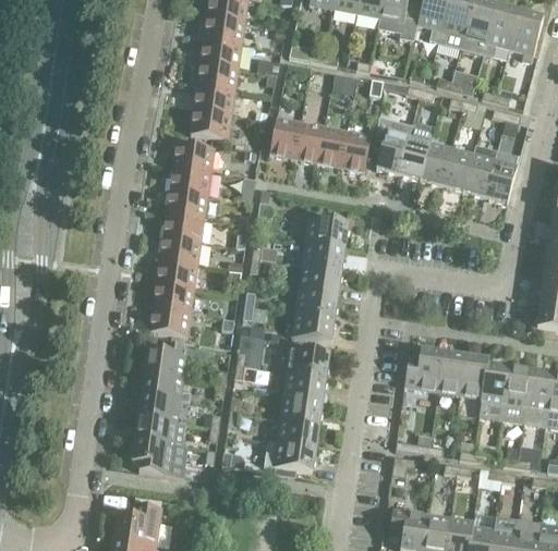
[(245,21),(249,0),(209,0),(208,15),(245,21)]
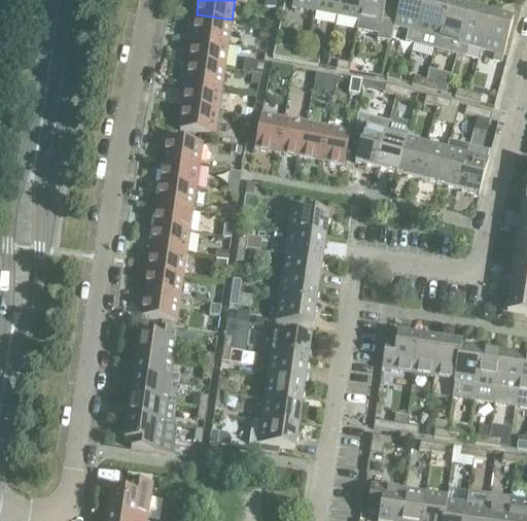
[(315,8),(316,0),(292,0),(291,4),(315,8)]
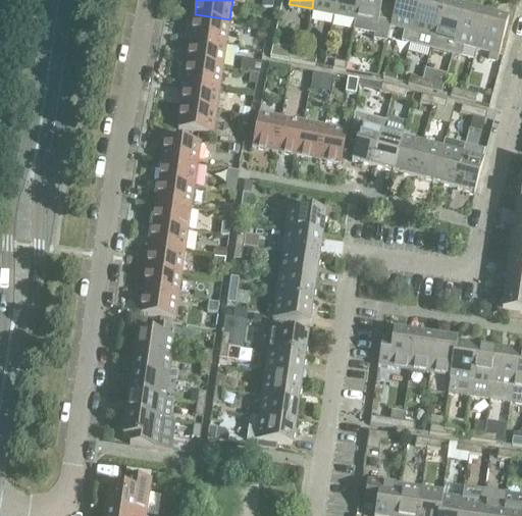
[(333,12),(335,0),(313,0),(312,8),(333,12)]
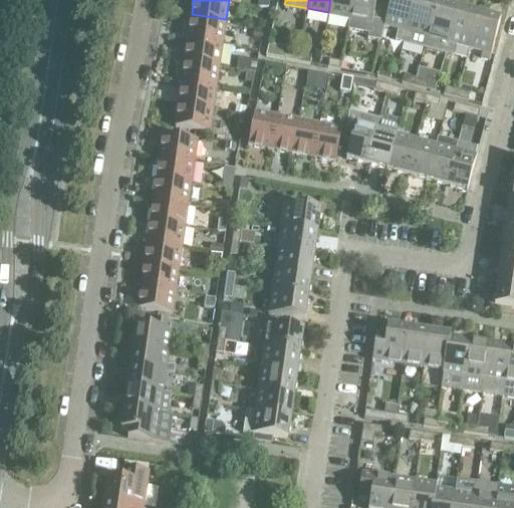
[(350,16),(353,0),(330,0),(328,12),(350,16)]
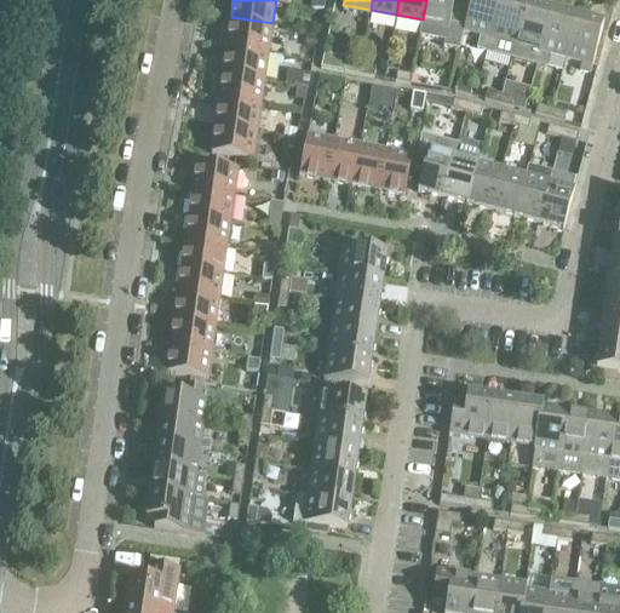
[(453,44),(460,0),(426,0),(423,19),(420,30),(446,35),(445,41),(453,44)]
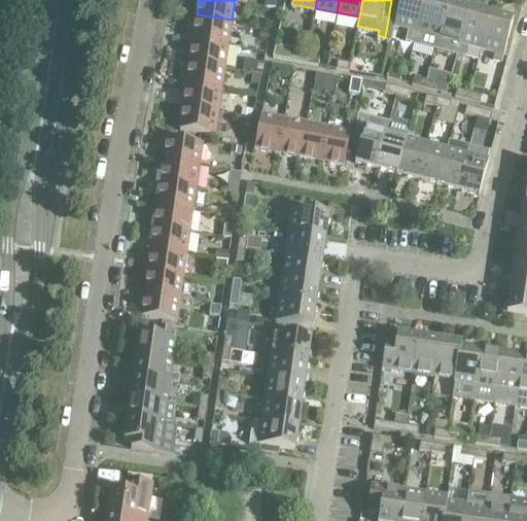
[(413,39),(422,0),(399,0),(391,0),(385,37),(391,38),(392,30),(394,24),(409,28),(407,37),(413,39)]
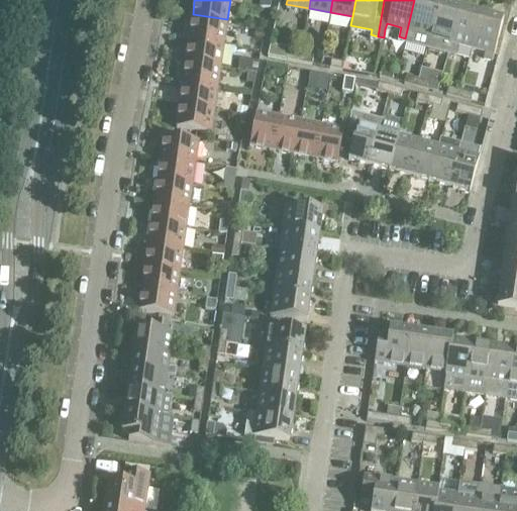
[(426,43),(438,0),(414,0),(405,38),(426,43)]
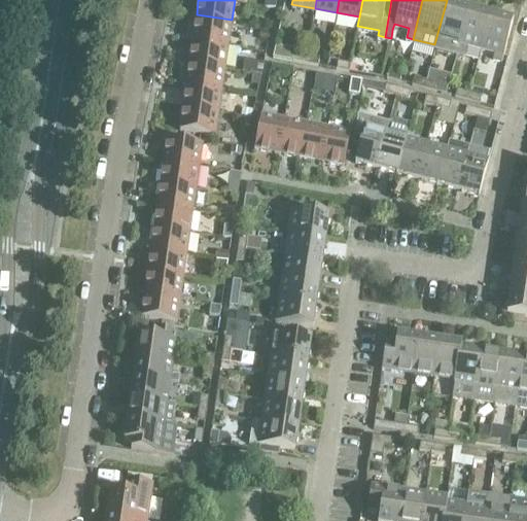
[(456,50),(468,4),(451,0),(447,0),(434,44),(456,50)]
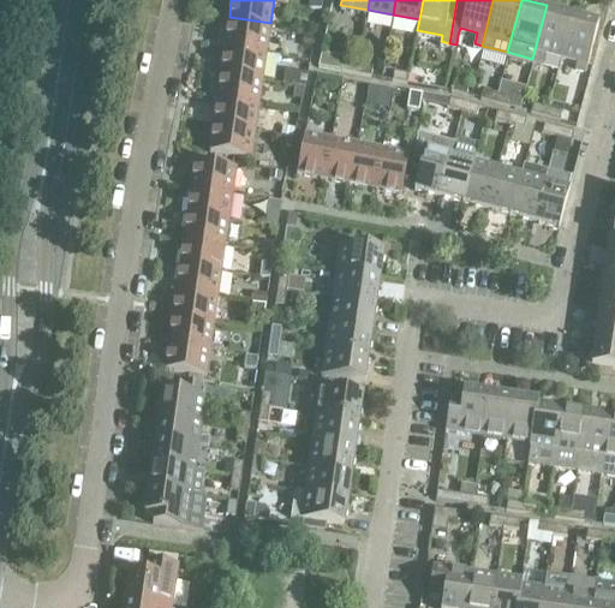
[(561,54),(572,12),(547,5),(532,59),(544,63),(547,51),(561,54)]
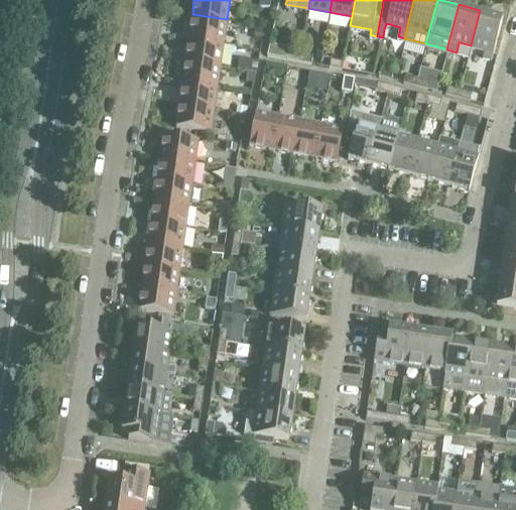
[(493,51),(502,16),(480,10),(471,45),(493,51)]
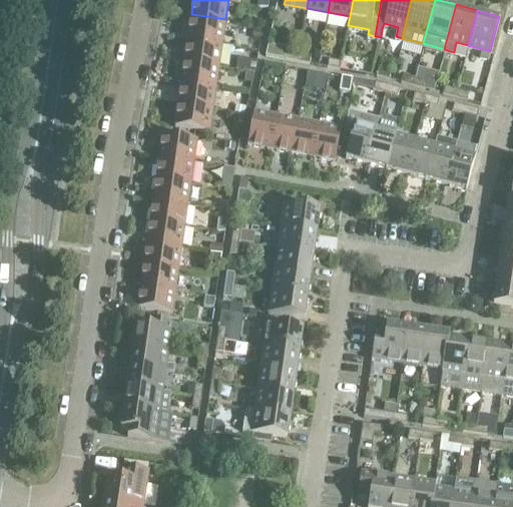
[(222,41),(225,19),(191,14),(188,36),(222,41)]
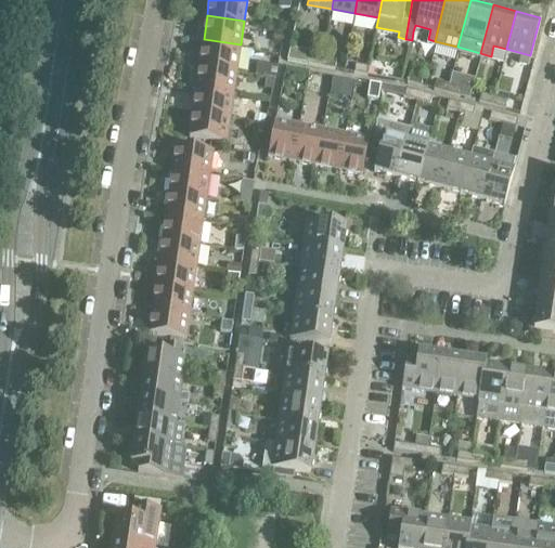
[(282,38),(283,29),(274,27),(273,37),(282,38)]
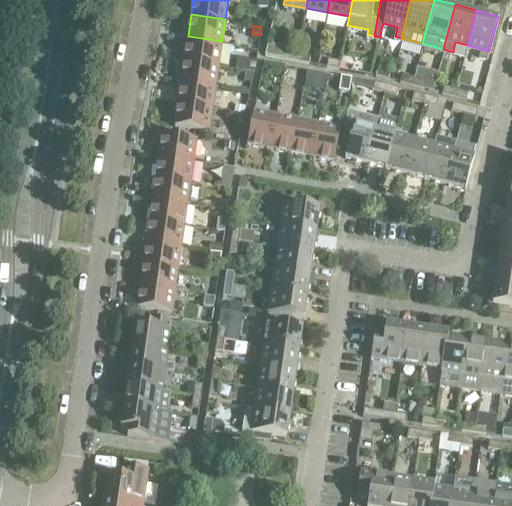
[(219,62),(222,41),(188,36),(185,57),(219,62)]
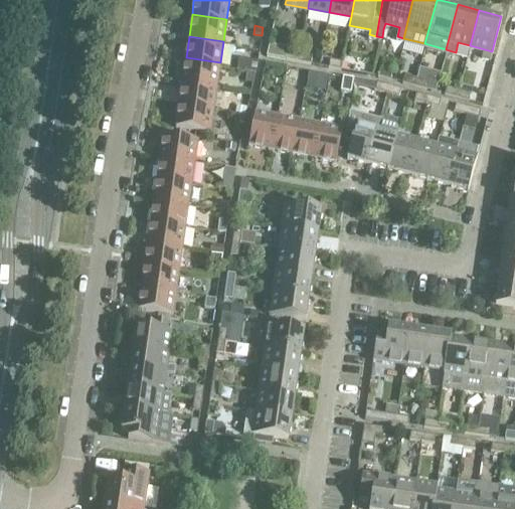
[(299,58),(300,51),(288,48),(286,56),(299,58)]
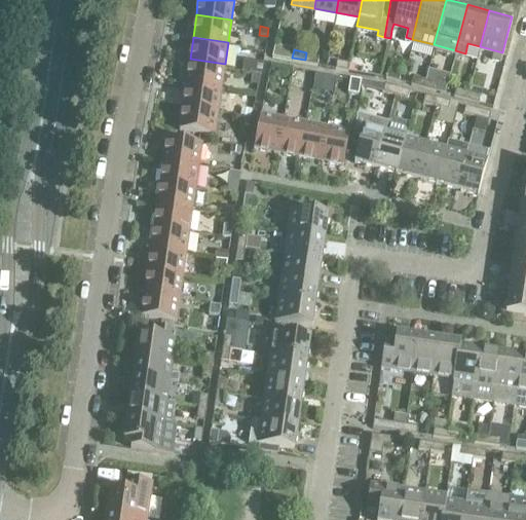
[(317,63),(318,54),(306,52),(305,60),(317,63)]
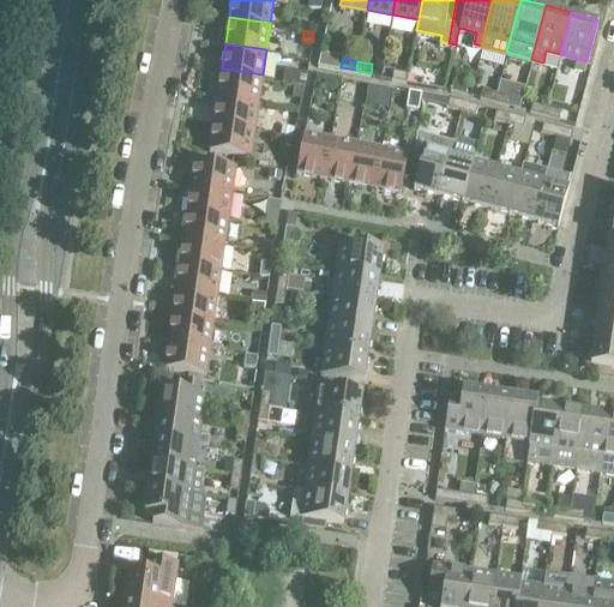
[(298,66),(294,79),(305,82),(308,67),(298,66)]
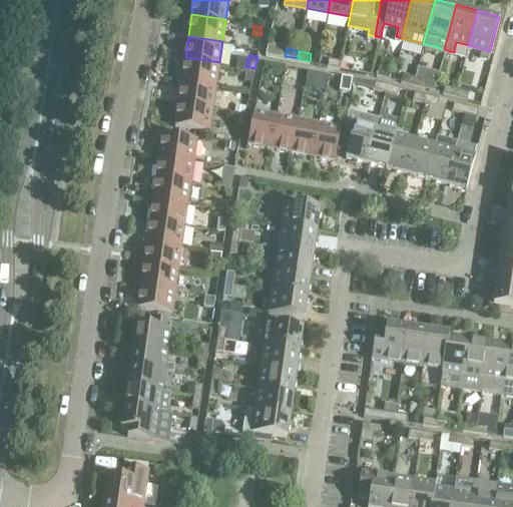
[(340,66),(342,59),(329,56),(328,64),(340,66)]
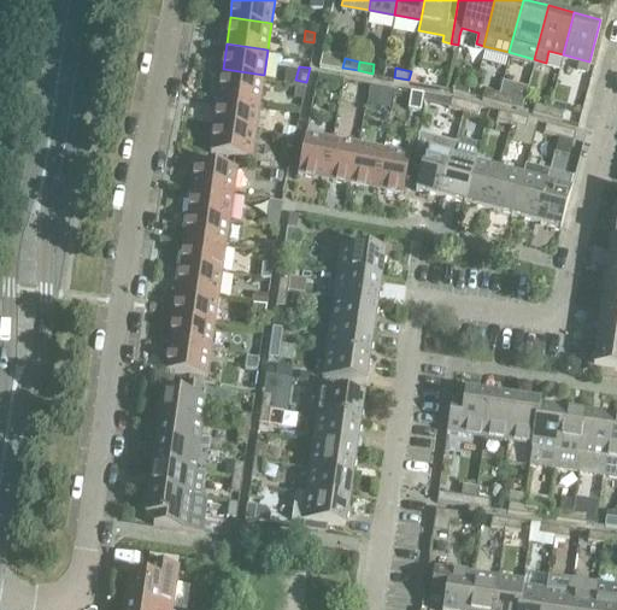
[(260,101),(264,75),(223,69),(218,95),(260,101)]
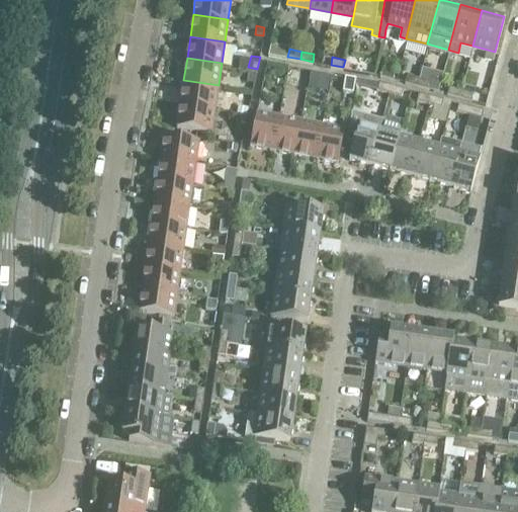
[(298,83),(303,66),(288,64),(285,81),(298,83)]
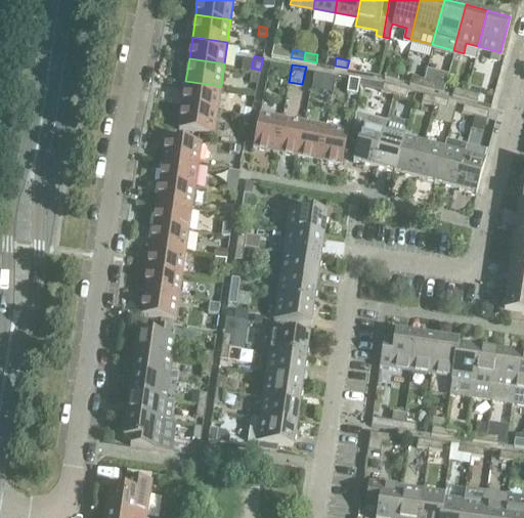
[(397,78),(399,70),(387,67),(385,75),(397,78)]
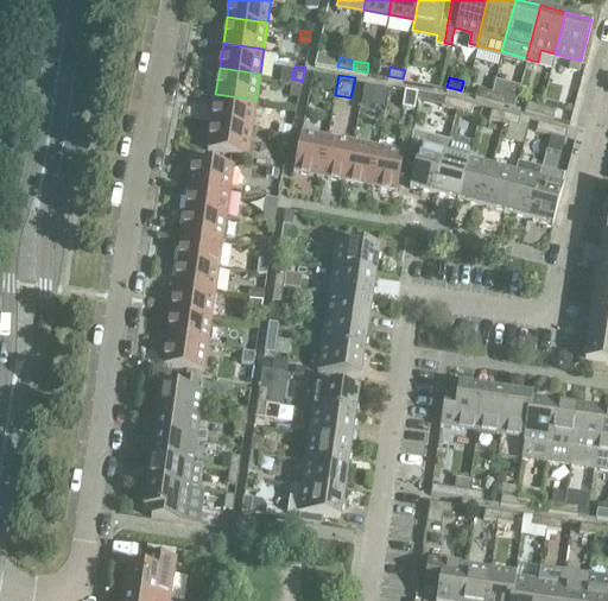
[(299,93),(302,81),(291,78),(289,90),(299,93)]
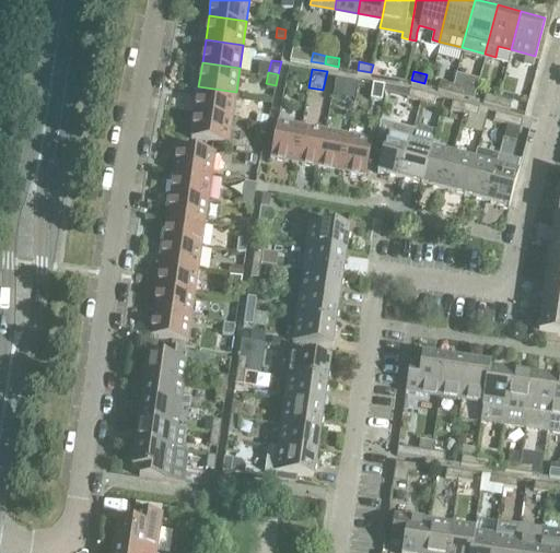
[(349,85),(350,75),(336,73),(334,83),(349,85)]
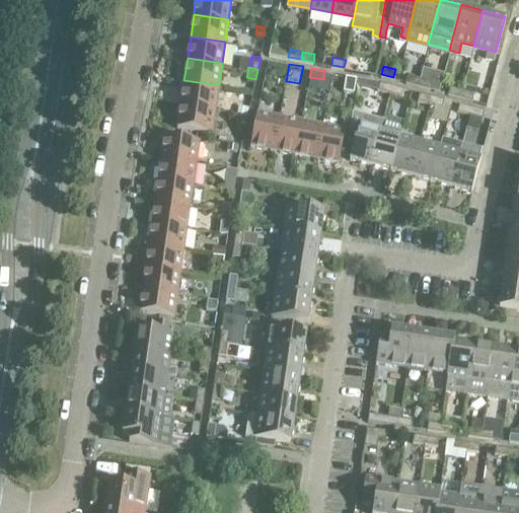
[(418,84),(420,76),(408,73),(405,80),(418,84)]
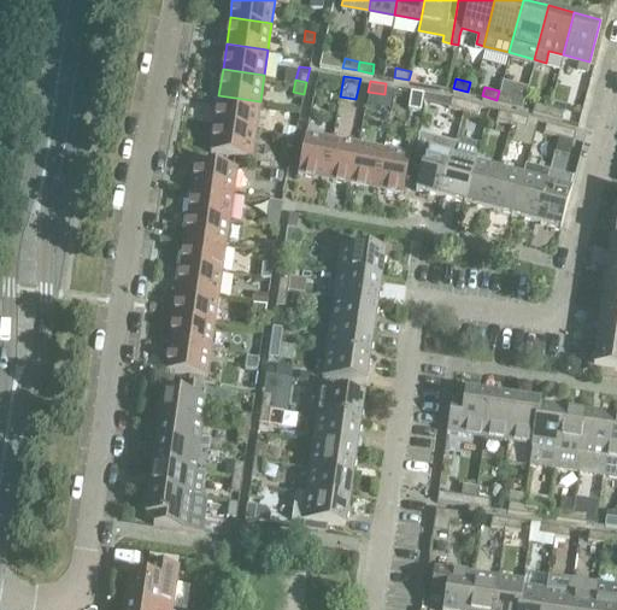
[(411,88),(407,103),(407,105),(419,106),(423,91),(413,88),(411,88)]
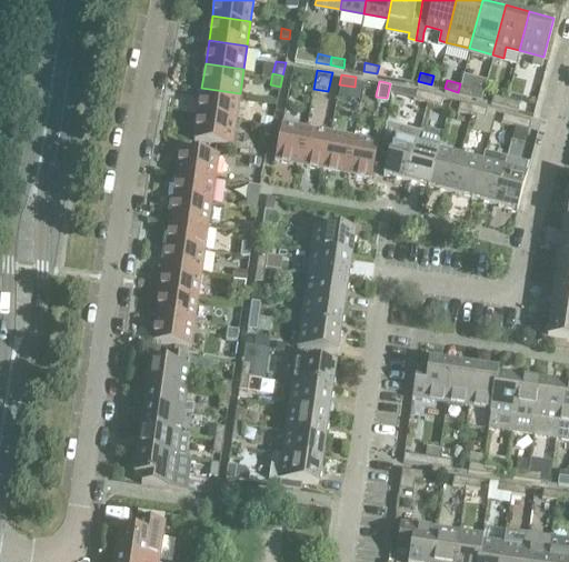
[(472,96),(475,87),(460,83),(458,92),(472,96)]
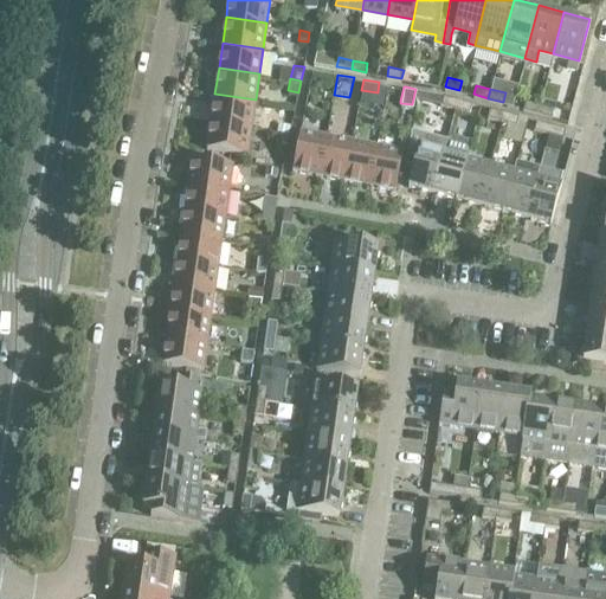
[(251,126),(256,100),(214,94),(211,120),(251,126)]
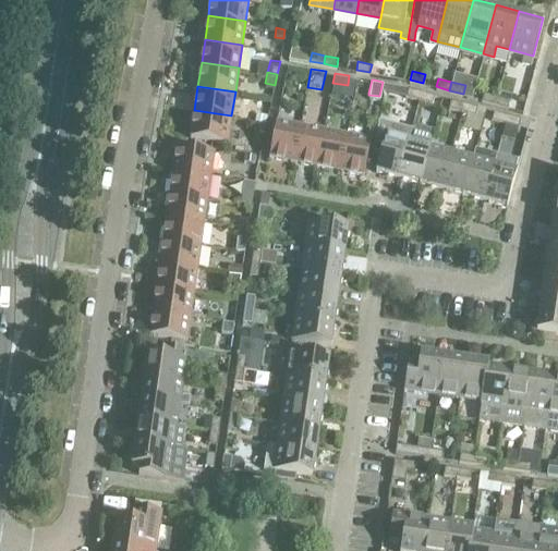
[(420,98),(422,89),(408,86),(405,94),(420,98)]
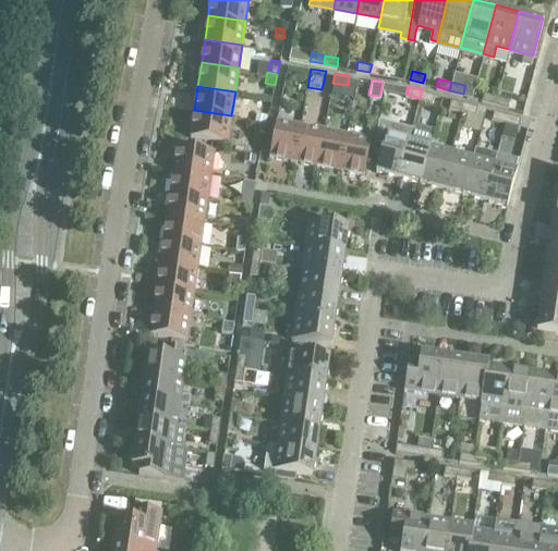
[(433,101),(435,93),(422,89),(420,98),(433,101)]
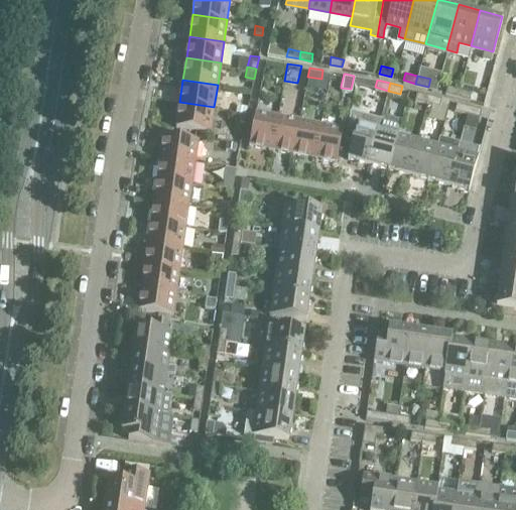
[(458,94),(460,87),(447,83),(445,91),(458,94)]
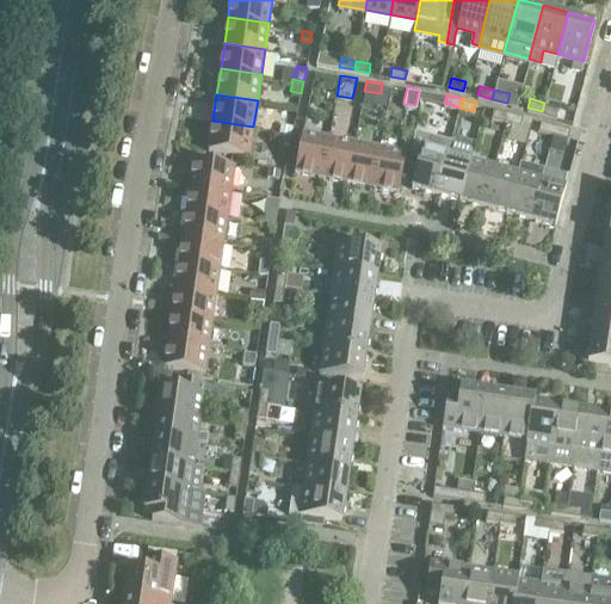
[(556,116),(559,106),(544,103),(542,111),(556,116)]
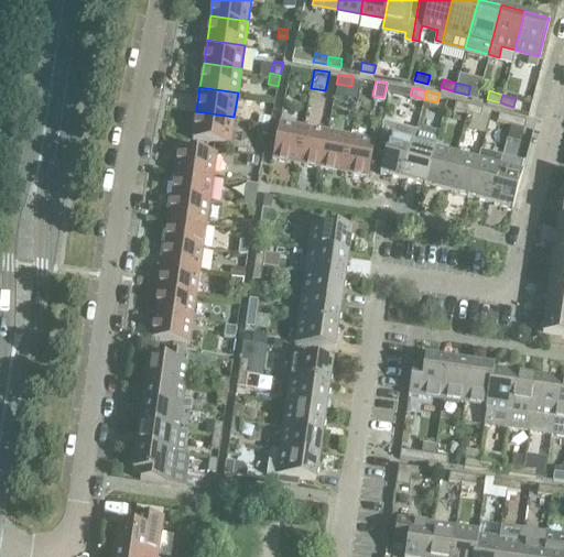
[(467,110),(469,101),(456,98),(454,107),(467,110)]
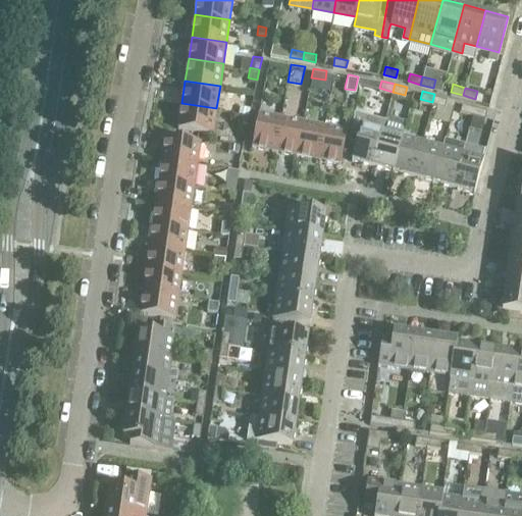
[(445,105),(447,98),(434,94),(432,102),(445,105)]
